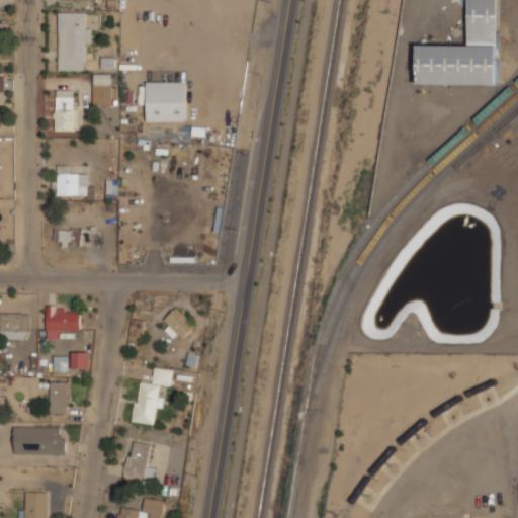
[(418,83),(498,84),(499,0),(468,0),(468,45),(419,45),(418,83)]
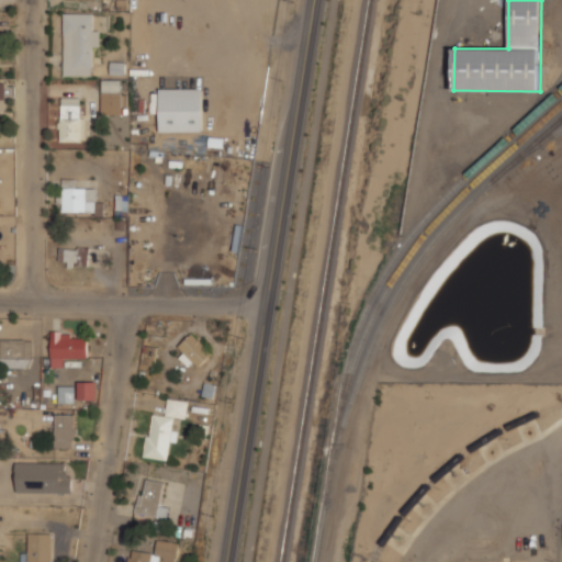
[(64,75),(92,75),(92,51),(98,51),(98,13),(64,13),(64,75)]
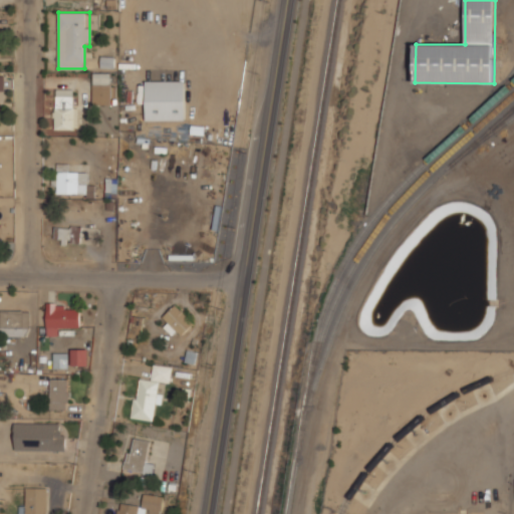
[(114,67),(113,56),(100,56),(101,67),(114,67)]
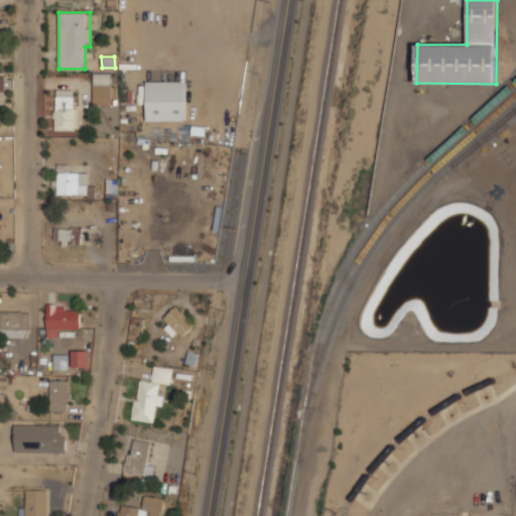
[(187,81),(146,81),(146,120),(187,120),(187,81)]
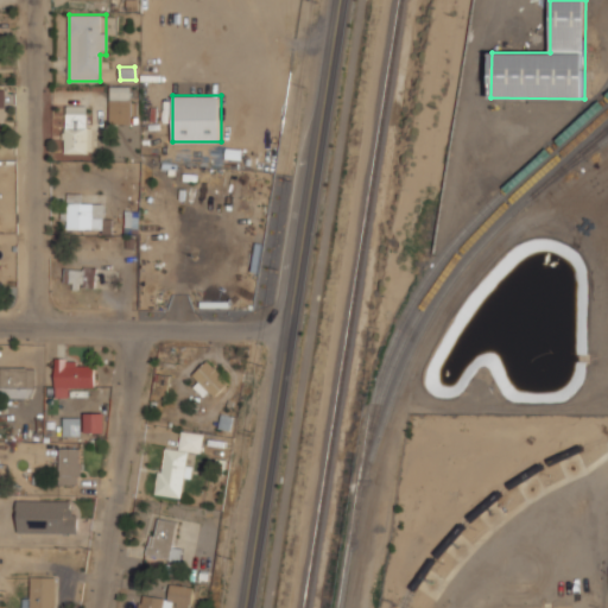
[(132,120),(132,99),(112,99),(112,120),(132,120)]
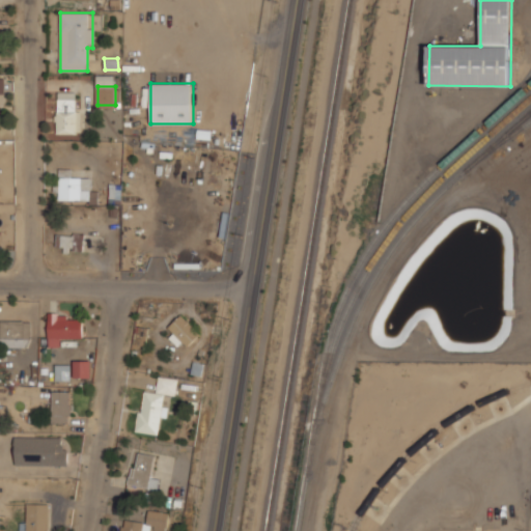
[(57,134),(81,134),(81,99),(57,99),(57,134)]
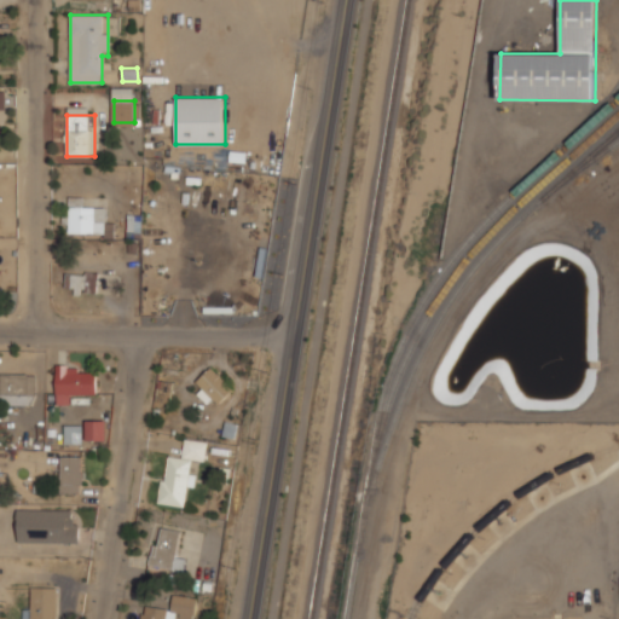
[(106,197),(68,196),(67,233),(115,235),(115,224),(106,224),(106,197)]
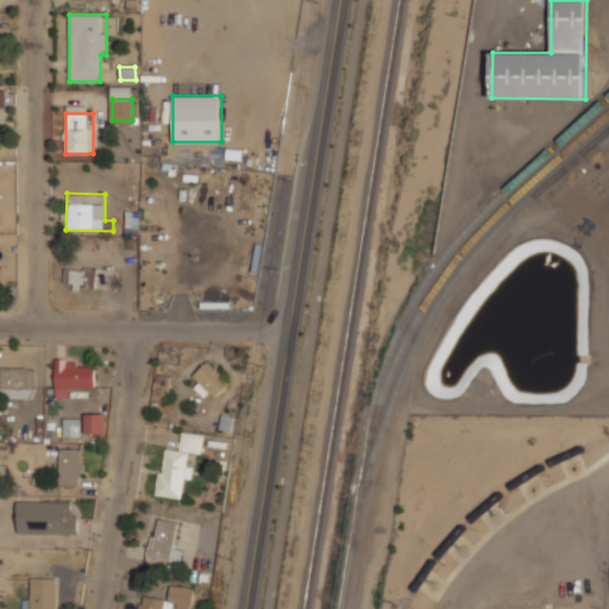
[(140,211),(126,211),(126,233),(140,233),(140,211)]
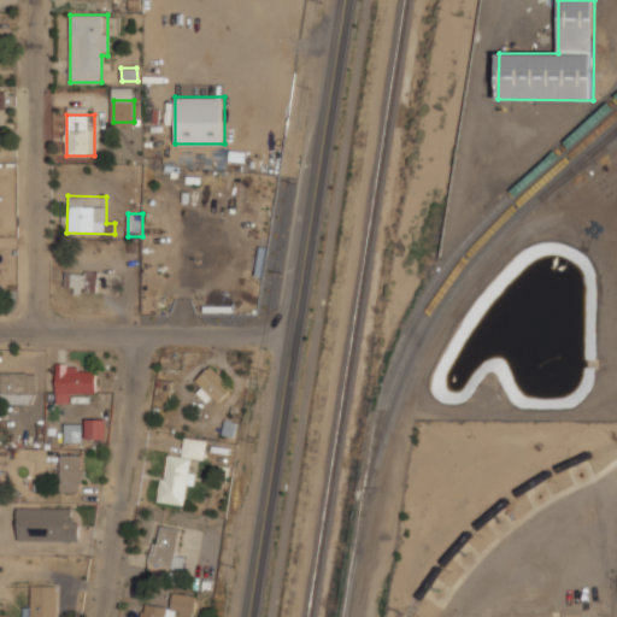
[(99,271),(66,270),(66,292),(99,293),(99,271)]
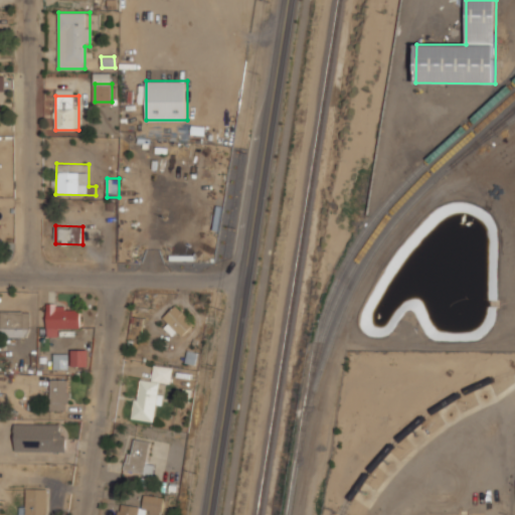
[(59,335),(59,328),(80,328),(80,305),(47,305),(47,335),(59,335)]
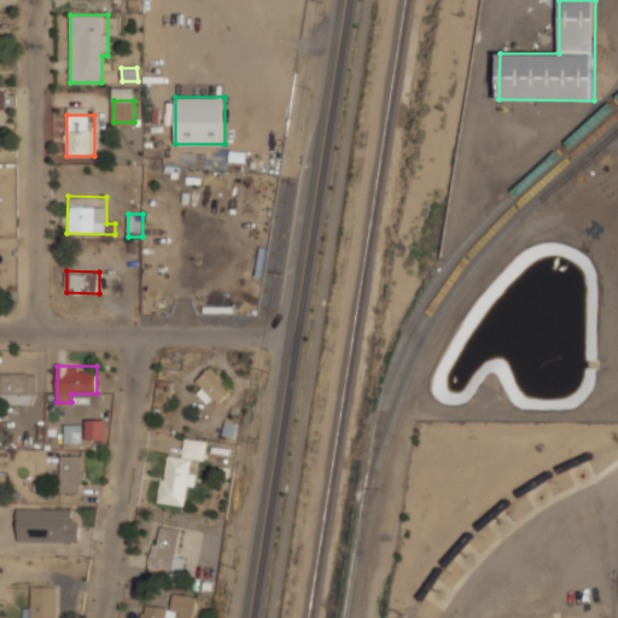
[(199,385),(204,386),(200,395),(223,406),(235,382),(207,368),(199,385)]
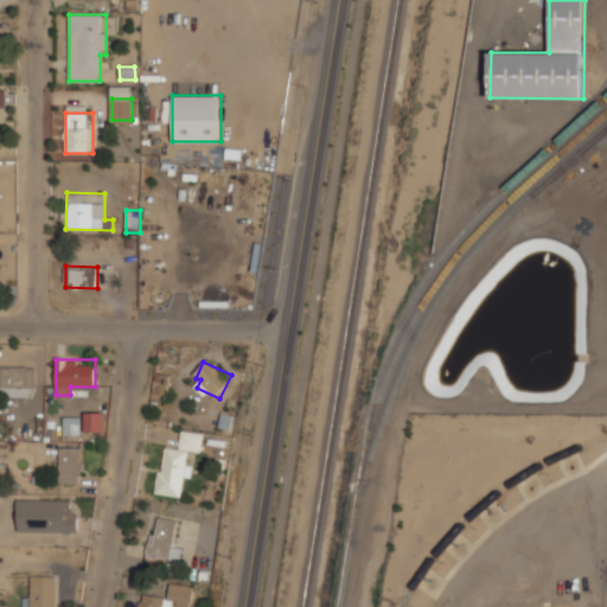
[(0,396),(36,396),(36,366),(0,366),(0,396)]
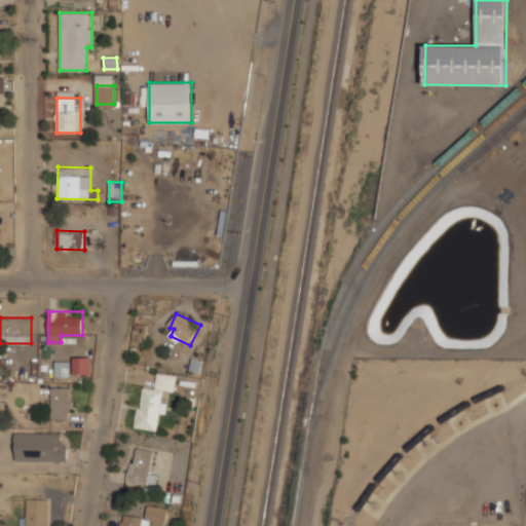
[(149,324),(136,322),(133,342),(146,344),(149,324)]
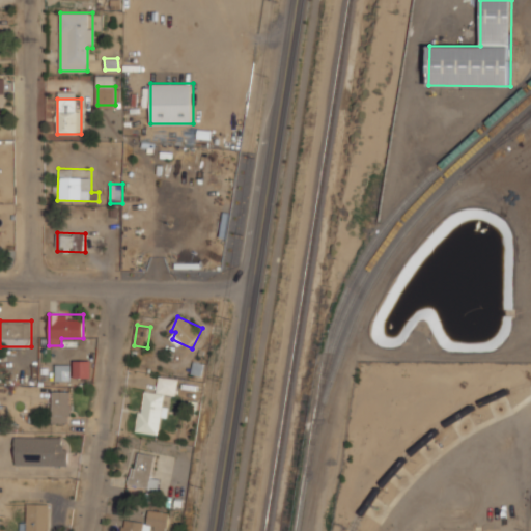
[(91,378),(91,360),(75,360),(75,378),(91,378)]
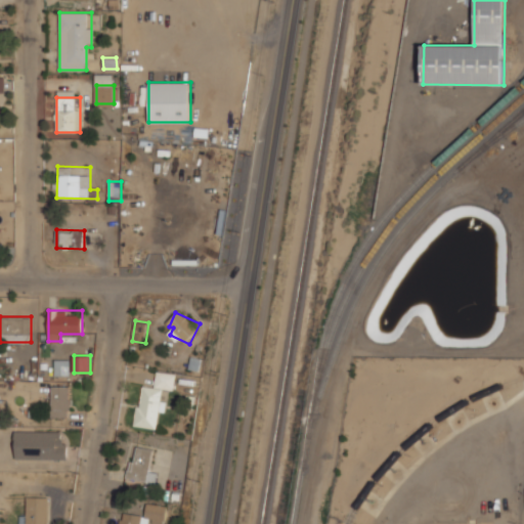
[(71,359),(55,359),(55,375),(71,375),(71,359)]
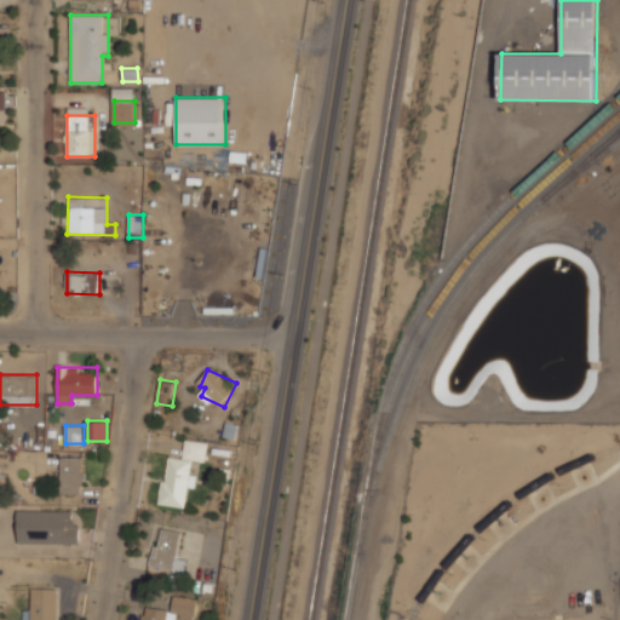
[(168,457),(160,503),(184,507),(193,459),(206,461),(208,442),(187,438),(183,459),(168,457)]
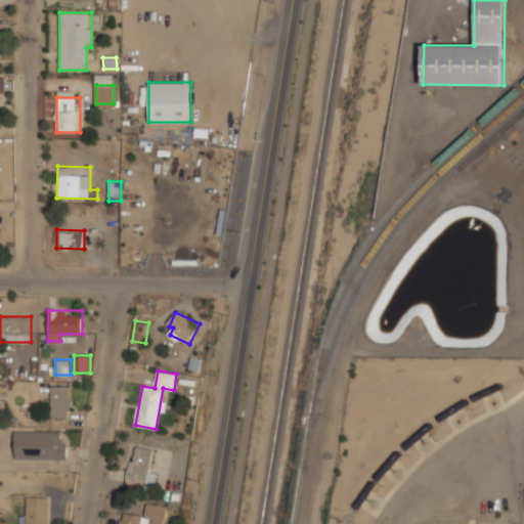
[(51,418),(70,418),(70,386),(51,386),(51,418)]
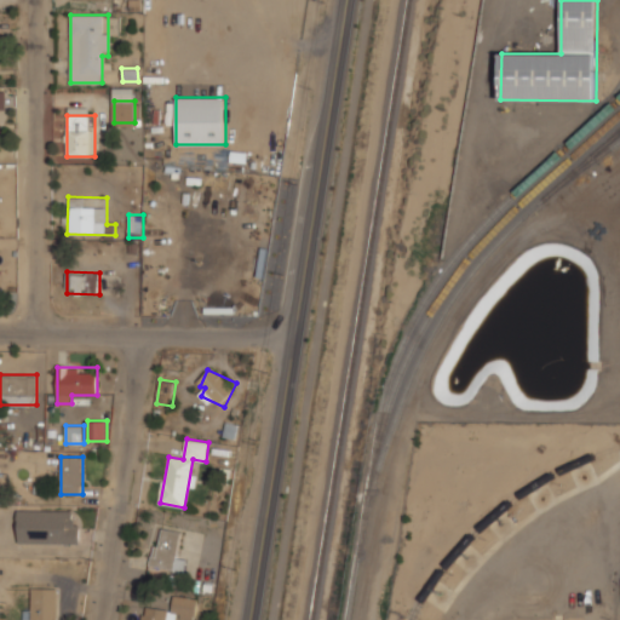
[(18,544),(80,544),(80,510),(18,510),(18,544)]
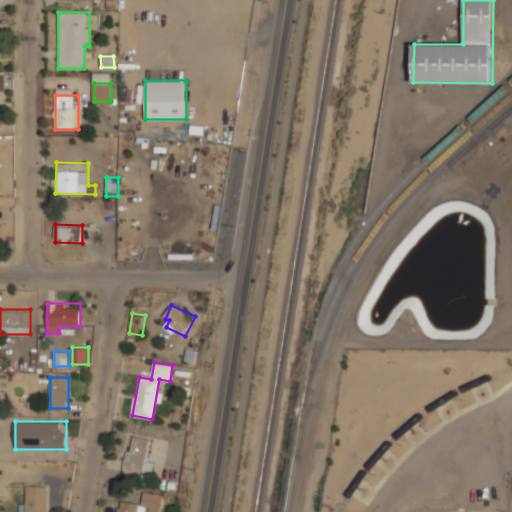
[(149,440),(131,436),(125,467),(152,472),(154,463),(145,461),(149,440)]
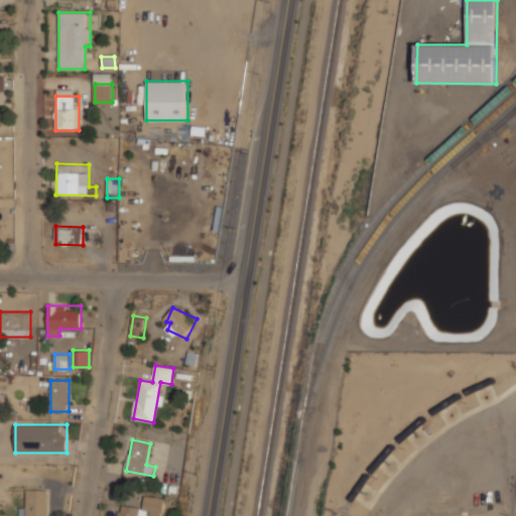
[(47,515),(48,490),(25,490),(24,515),(47,515)]
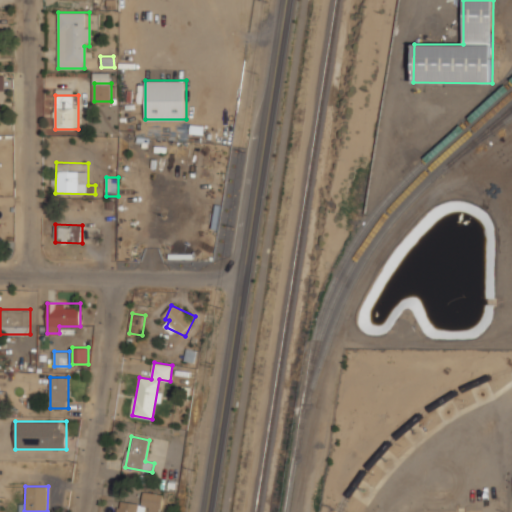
[(145,511),(146,511),(161,511),(164,494),(144,491),(142,504),(119,501),(117,511),(145,511)]
